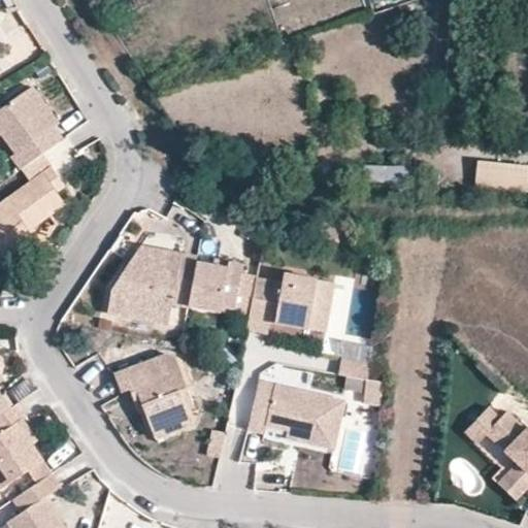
[(9,159),(19,172),(44,154),(54,147),(44,133),(51,129),(60,123),(32,85),(0,107),(0,137),(12,156),(9,159)]
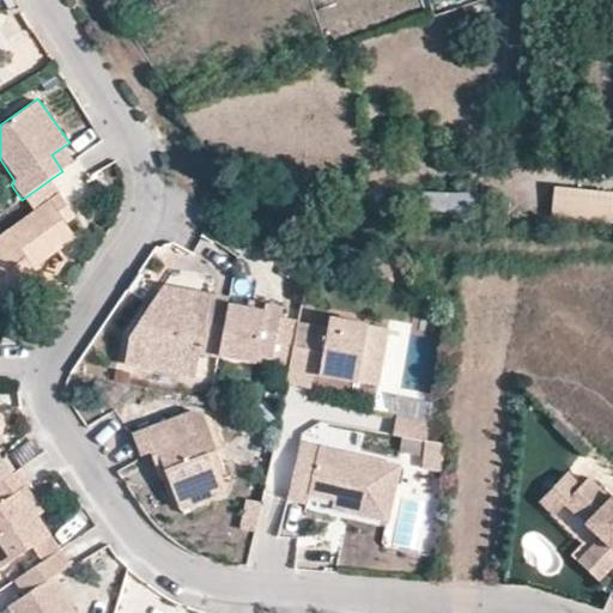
[(62,171),(70,165),(59,150),(52,155),(62,171)]
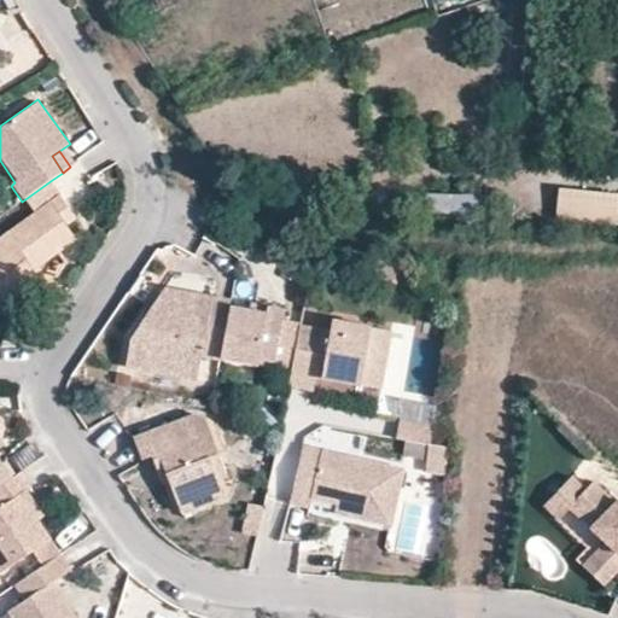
[(0,193),(11,186),(15,182),(0,161),(0,193)]
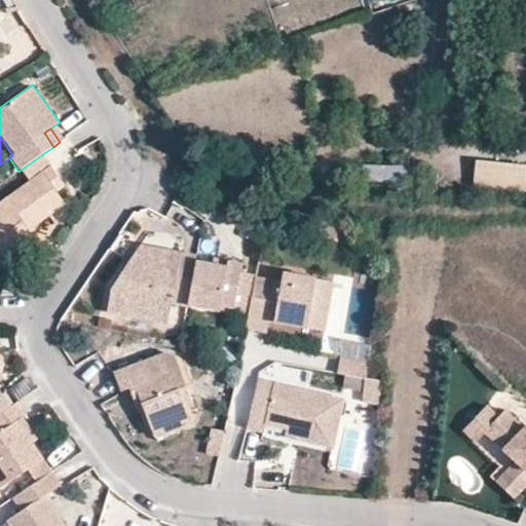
[(44,153),(19,172),(28,185),(0,204),(0,237),(15,260),(42,240),(34,225),(66,202),(58,190),(66,184),(44,153)]
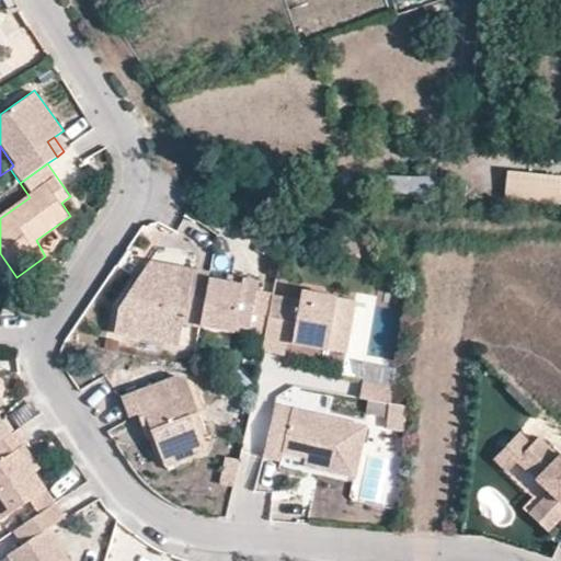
[(560,175),(505,172),(503,201),(560,204),(560,175)]
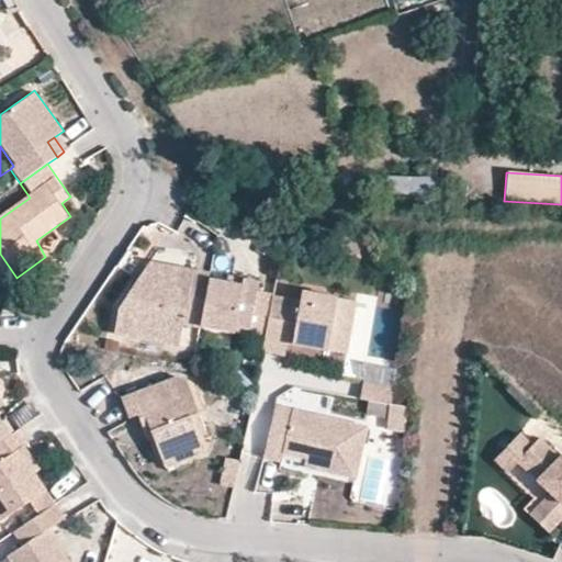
[(165,279),(169,267),(147,261),(139,273),(165,279)]
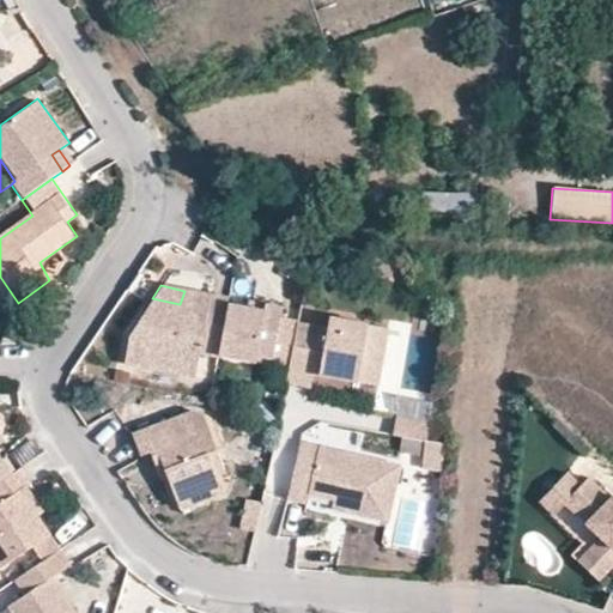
[(228,303),(229,299),(184,291),(180,304),(152,298),(131,329),(125,359),(196,374),(200,350),(218,353),(228,303)]
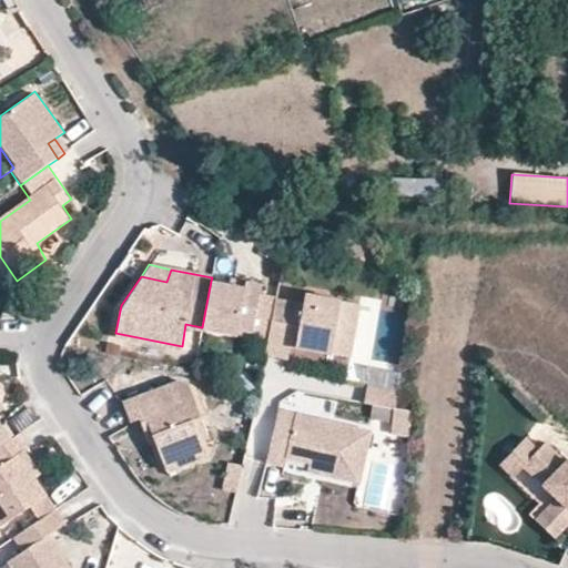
[(230,276),(227,284),(243,286),(244,280),(230,276)]
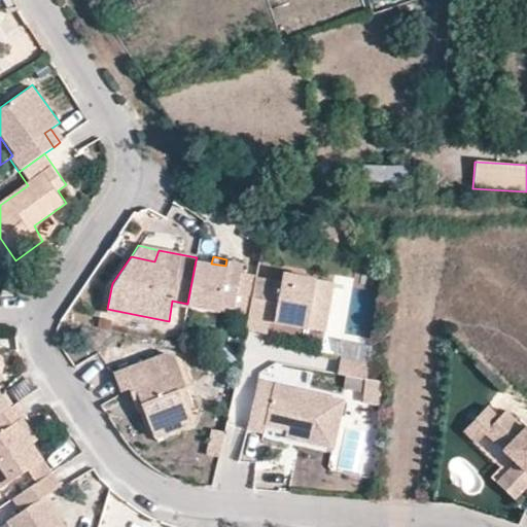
[(211,264),(196,260),(187,304),(217,308),(218,304),(233,306),(241,262),(226,259),(225,266),(211,264)]
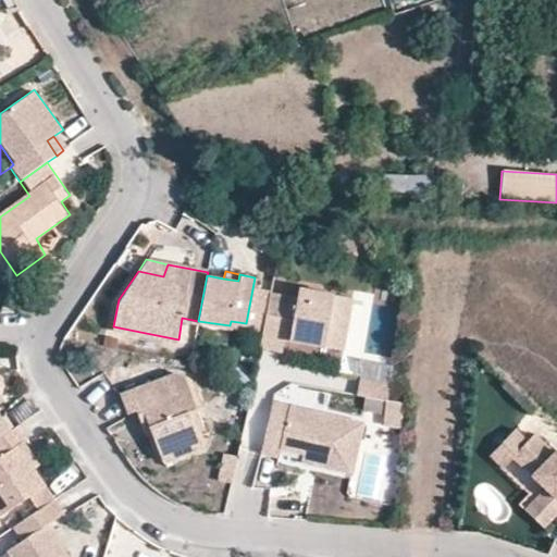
[(298,285),(296,297),(308,299),(310,287),(298,285)]
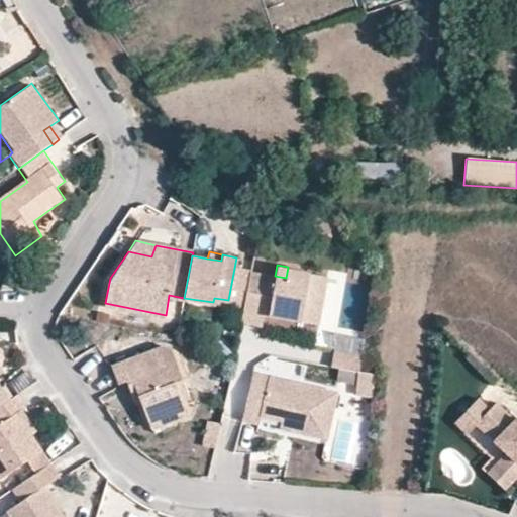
[(275,276),(250,271),(241,320),(263,324),(264,312),(317,322),(326,275),(288,267),(286,278),(275,276)]
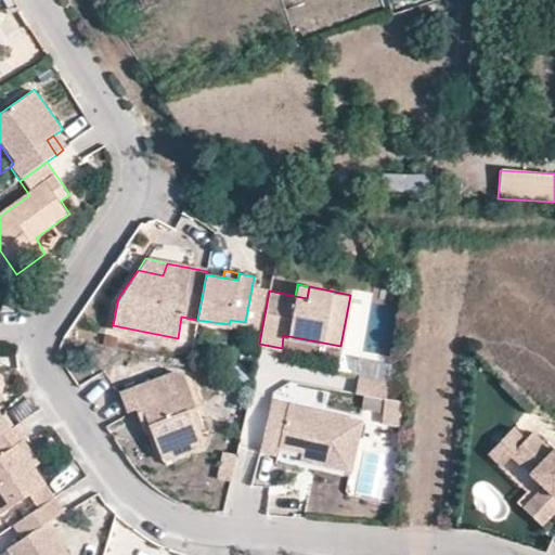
[(130,413),(138,410),(144,409),(153,433),(163,461),(203,447),(203,444),(193,415),(201,412),(189,377),(177,373),(123,392),(130,413)]
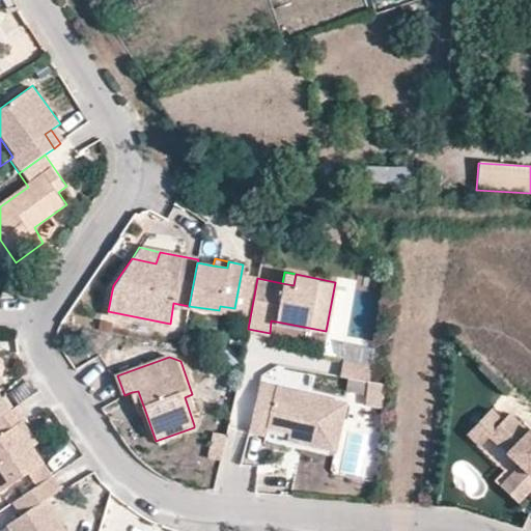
[(370,382),(372,364),(346,361),(343,376),(370,382)]
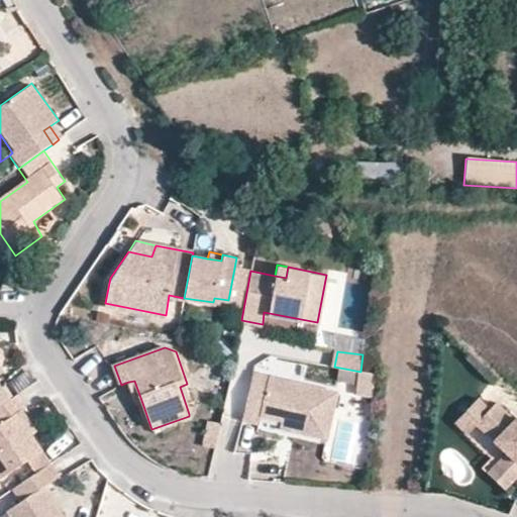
[(374,375),(360,372),(357,391),(373,393),(374,375)]
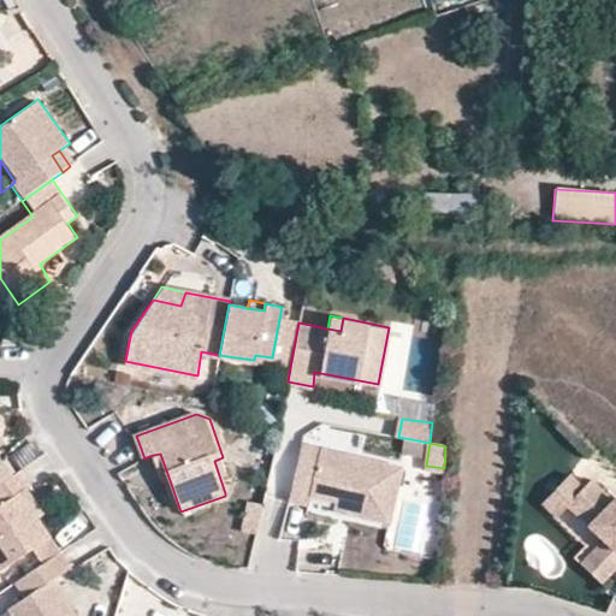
[(301,444),(288,499),(307,503),(311,493),(335,498),(351,502),(349,511),(389,520),(401,465),(301,444)]
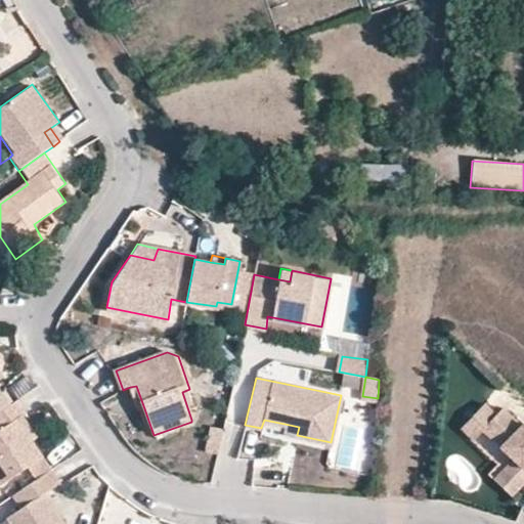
[(136,386),(130,387),(138,411),(144,408),(136,386)]
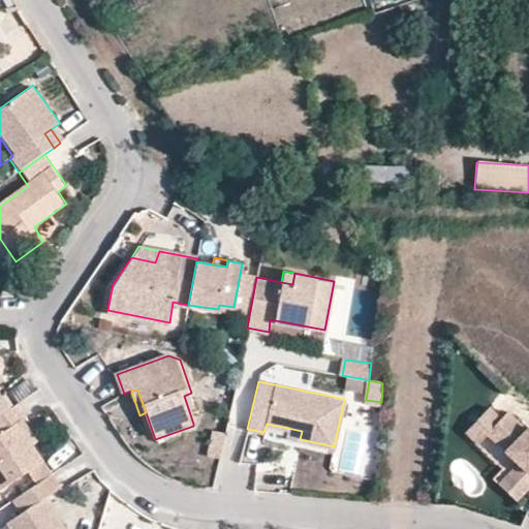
[(197,408),(191,393),(184,396),(193,424),(197,408)]
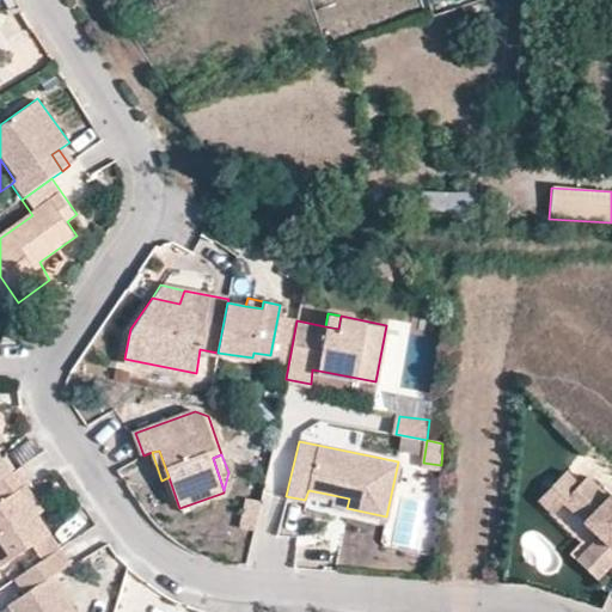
[(0,482),(12,473),(1,457),(0,457),(0,482)]
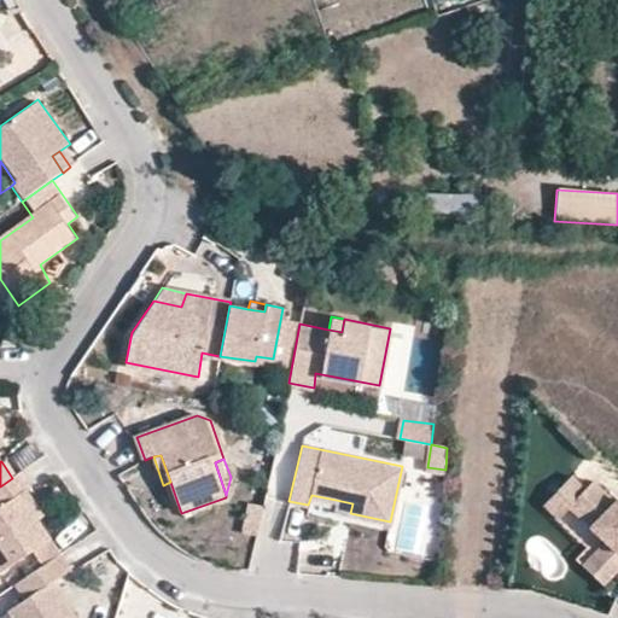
[(31,490),(21,473),(12,478),(0,487),(0,573),(36,551),(50,541),(36,522),(21,497),(28,494),(31,490)]
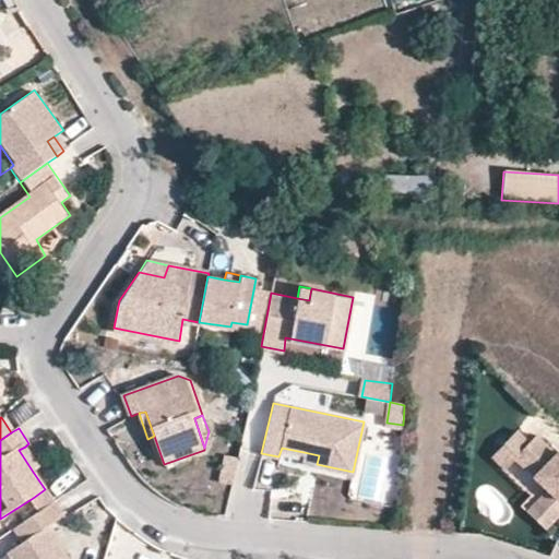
[(535,443),(524,431),(498,456),(510,470),(530,451),(540,463),(532,472),(550,491),(527,512),(546,531),(558,518),(558,453),(543,437),(535,443)]
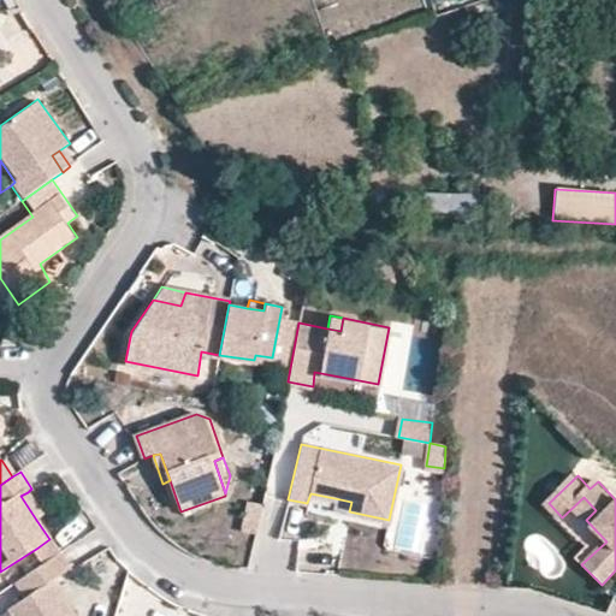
[(43,515),(28,492),(21,496),(36,520),(43,515)]
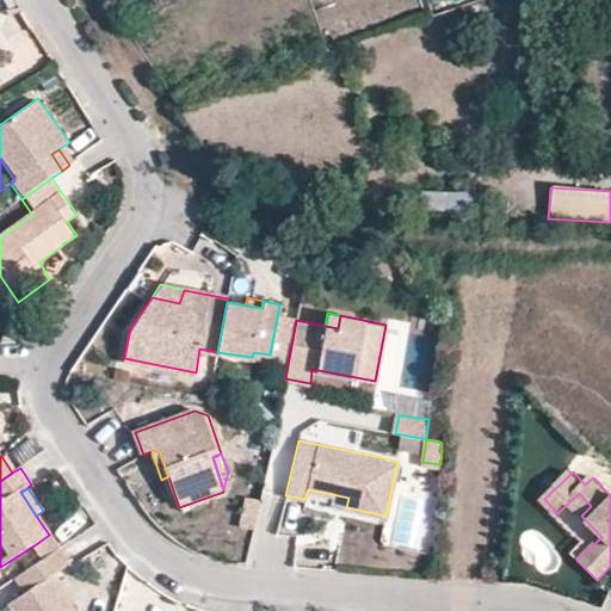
[(239,524),(253,526),(260,498),(245,494),(239,524)]
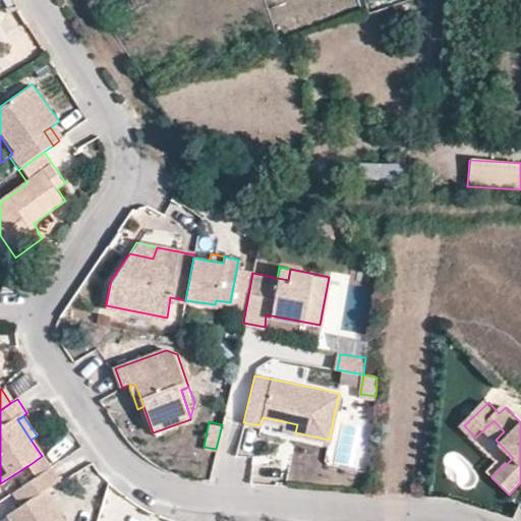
[(282,430),(295,432),(297,424),(283,421),(282,430)]
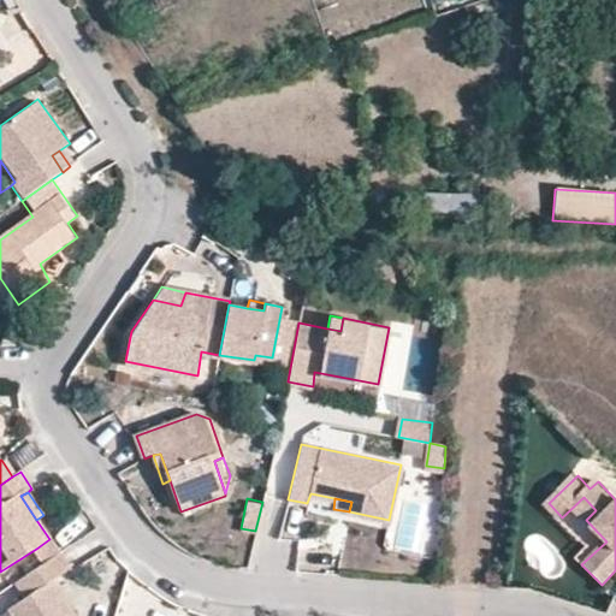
[(36,549),(45,563),(59,555),(49,539),(36,549)]
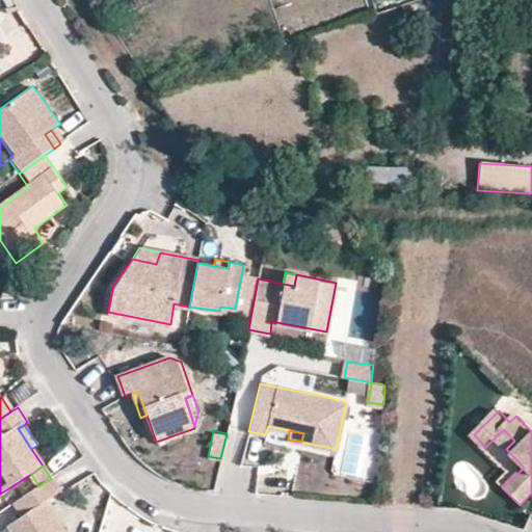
[(38,486),(11,504),(20,517),(6,527),(9,531),(62,531),(45,503),(60,494),(51,479),(38,486)]
